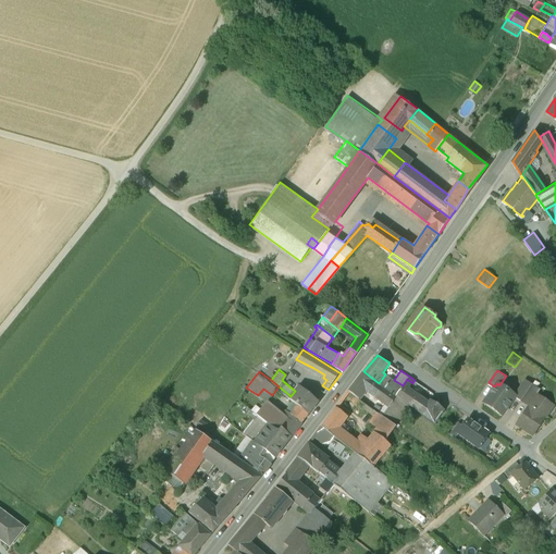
[(363,371),(350,388),(360,395),(368,383),(382,393),(386,388),(379,383),(363,371)]
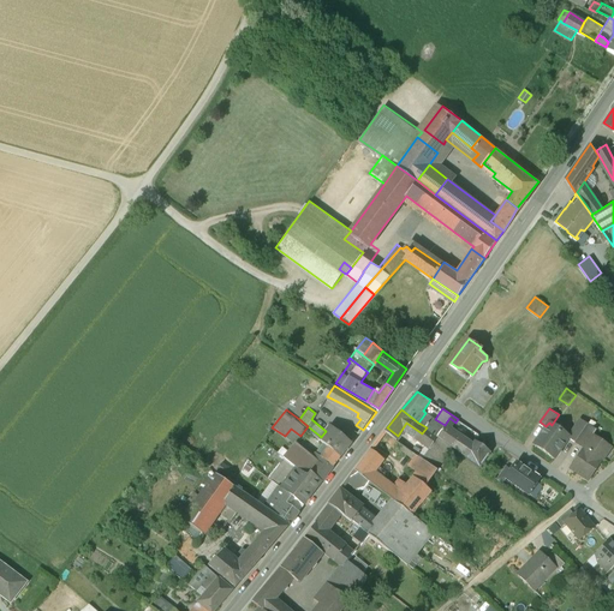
[(435,419),(425,413),(418,423),(427,427),(437,435),(445,425),(435,419)]
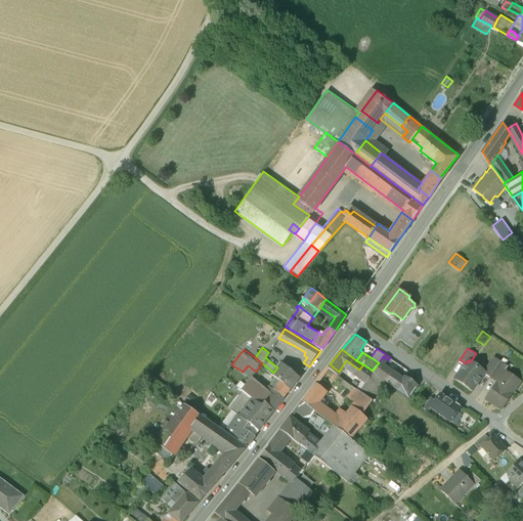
[(383,356),(379,362),(373,371),(382,378),(389,366),(386,363),(388,360),(383,356)]
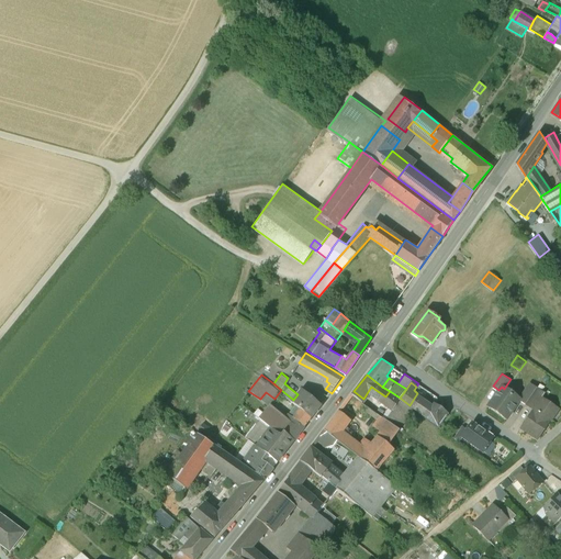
[(531,382),(519,399),(520,399),(526,403),(538,387),(531,382)]
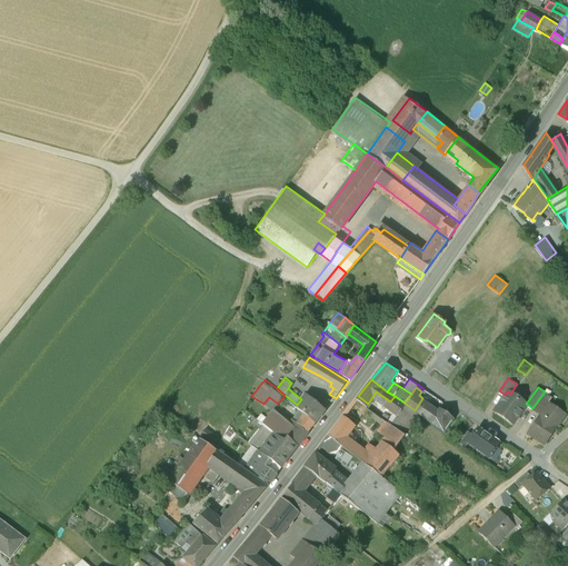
[(514,423),(527,404),(526,404),(510,394),(508,391),(505,395),(495,410),(514,423)]
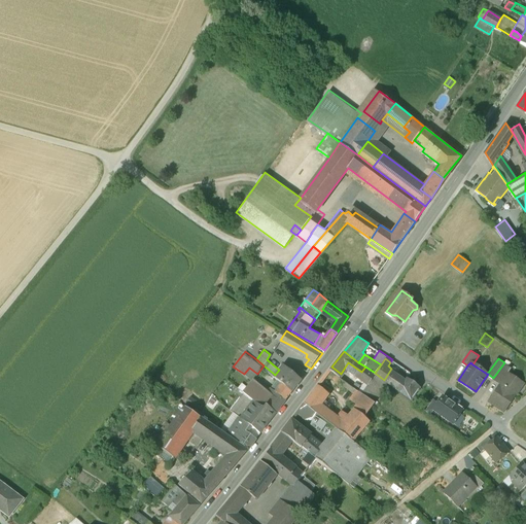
[(500,382),(509,372),(512,368),(504,362),(493,378),(500,382)]
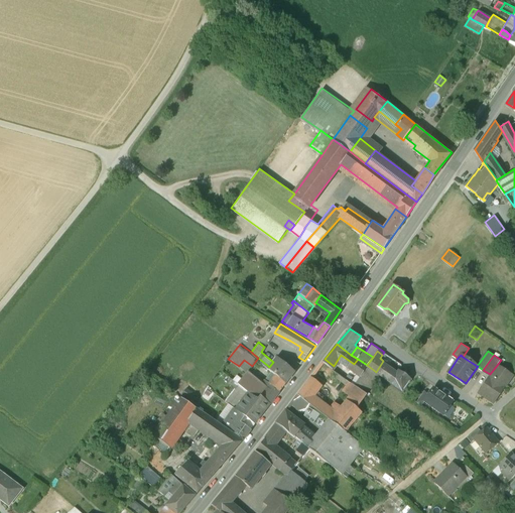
[(273,362),(269,367),(286,382),(294,370),(278,357),(273,362)]
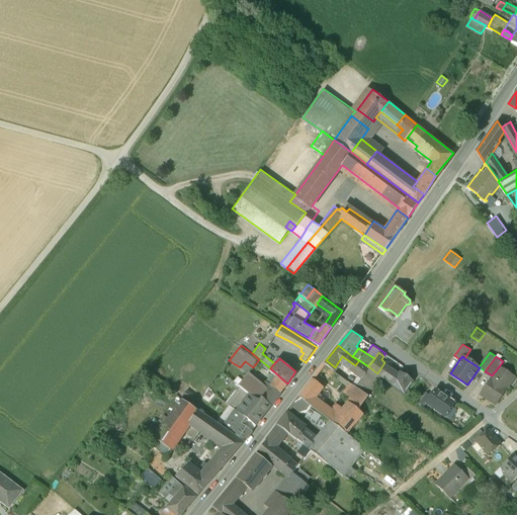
[(399,370),(399,371),(384,362),(377,373),(381,376),(398,388),(407,375),(399,370)]
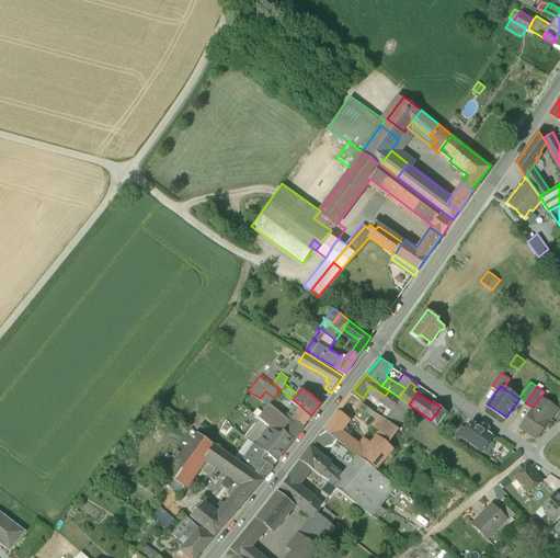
[(364,401),(385,417),(390,410),(369,395),(364,401)]
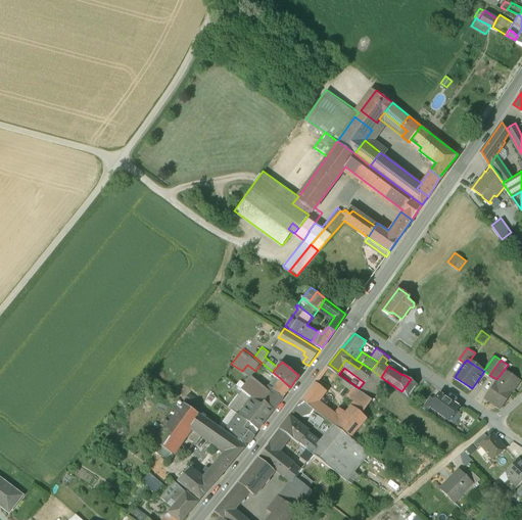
[(505,369),(496,379),(509,387),(516,376),(505,369)]
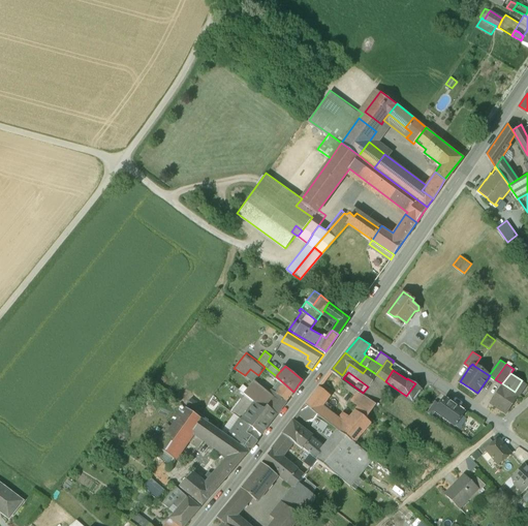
[(363,393),(376,402),(390,384),(385,381),(376,374),(368,387),(363,393)]
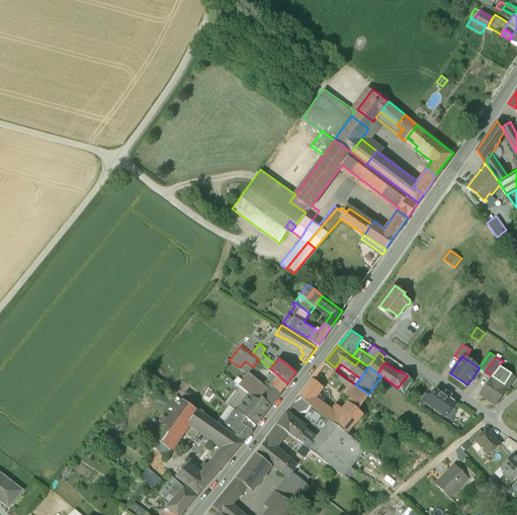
[(263,383),(249,372),(239,383),(250,393),(259,400),(262,396),(261,396),(265,391),(260,387),(263,383)]
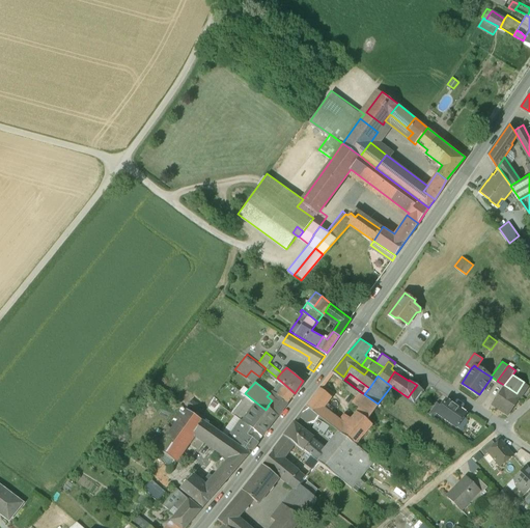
[(417,385),(408,397),(415,403),(424,390),(417,385)]
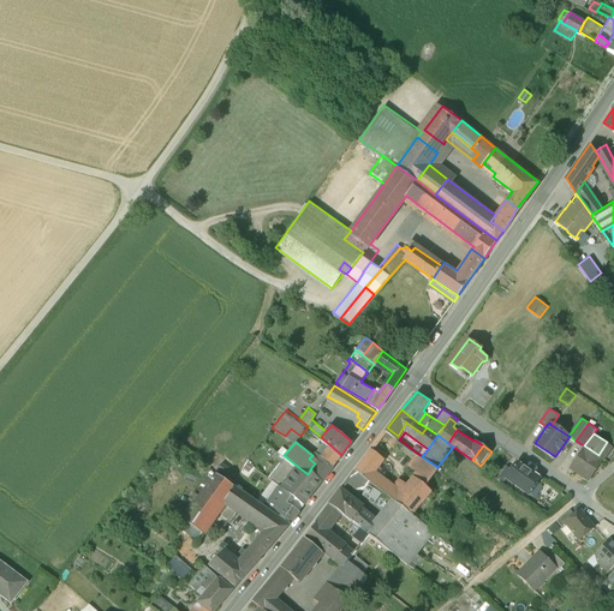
[(598,455),(584,445),(571,466),(589,478),(603,459),(598,455)]
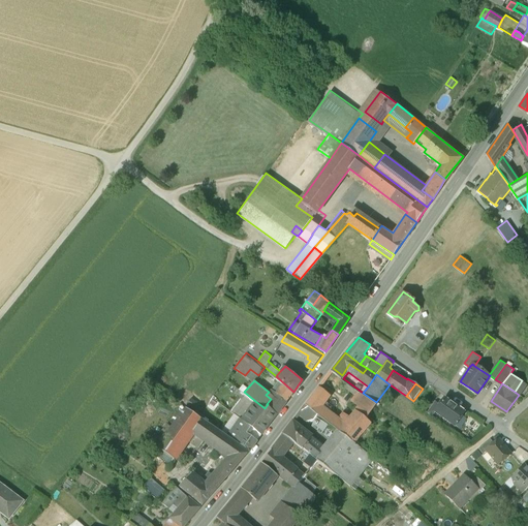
[(230,409),(241,416),(242,418),(255,401),(244,392),(237,385),(234,389),(241,396),(230,409)]
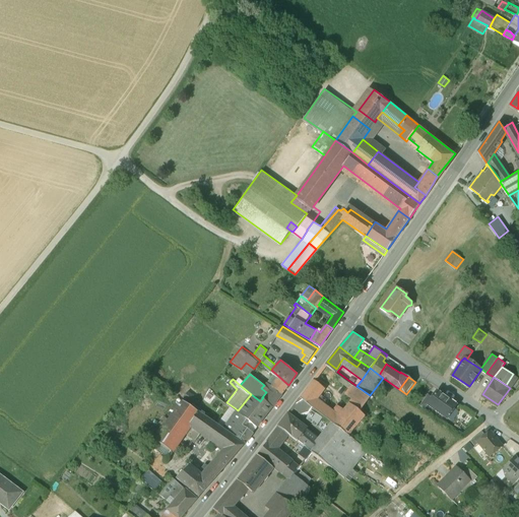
[(330,410),(317,400),(324,388),(314,379),(301,396),(313,406),(328,418),(330,415),(328,413),(330,410)]
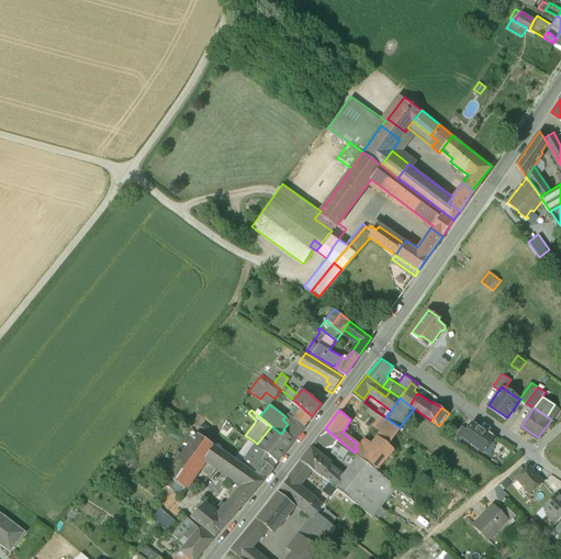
[(288,424),(283,429),(284,429),(294,438),(305,425),(294,416),(288,424)]
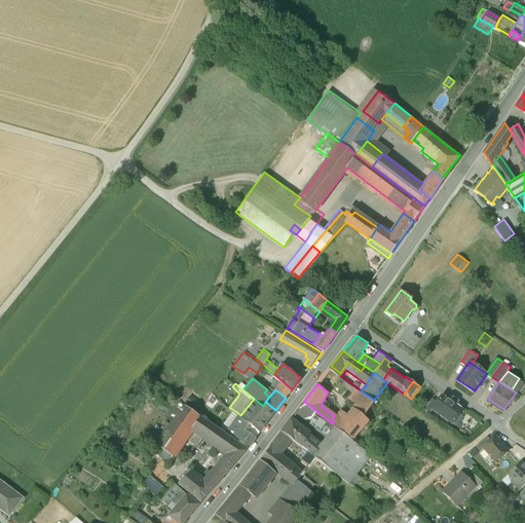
[(360,389),(352,398),(360,403),(359,403),(367,409),(374,401),(360,389)]
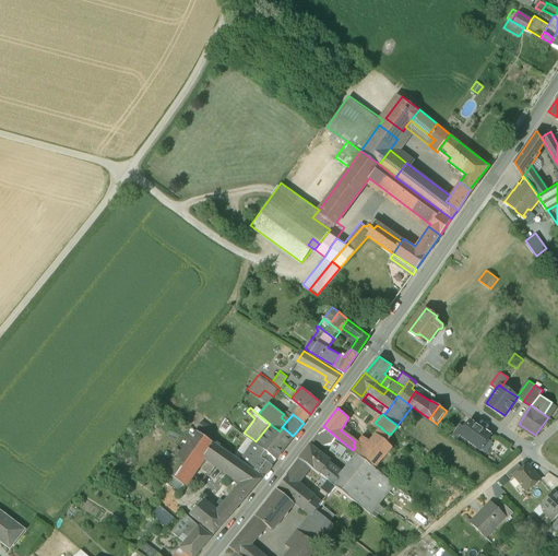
[(225,418),(220,428),(226,433),(233,424),(225,418)]
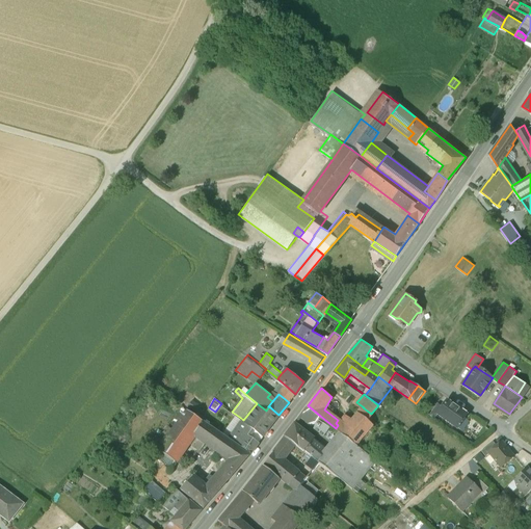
[(467,414),(447,400),(443,405),(439,412),(440,412),(458,426),(467,414)]
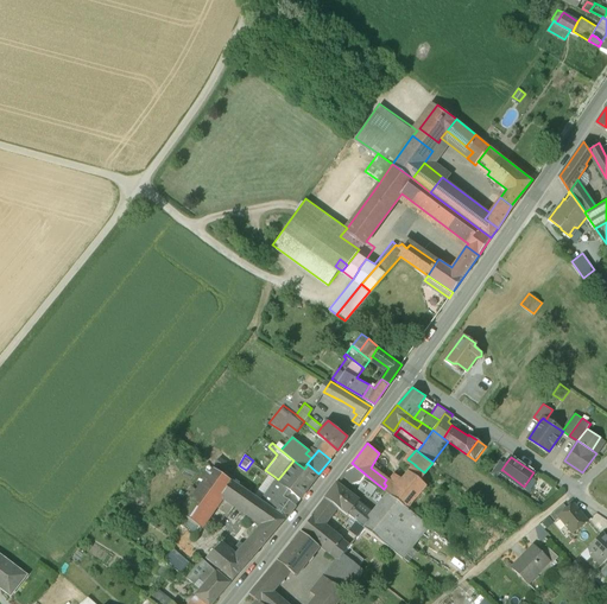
[(501,459),(492,472),(498,476),(503,470),(501,470),(506,463),(501,459)]
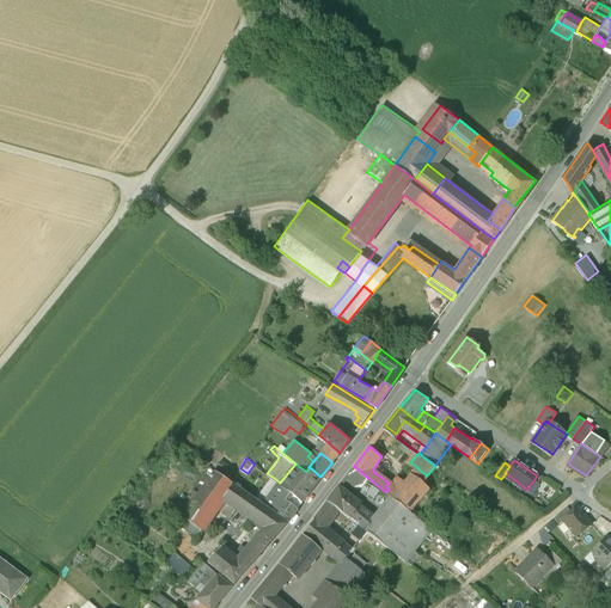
[(295,464),(280,483),(292,491),(303,499),(321,477),(310,467),(306,472),(295,464)]
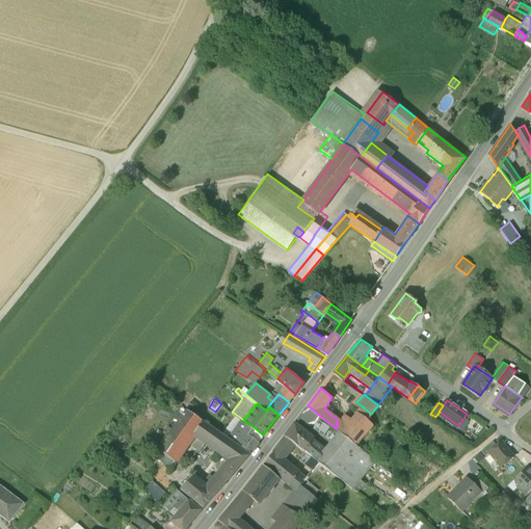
[(315,421),(320,416),(308,405),(299,417),(308,423),(315,421)]
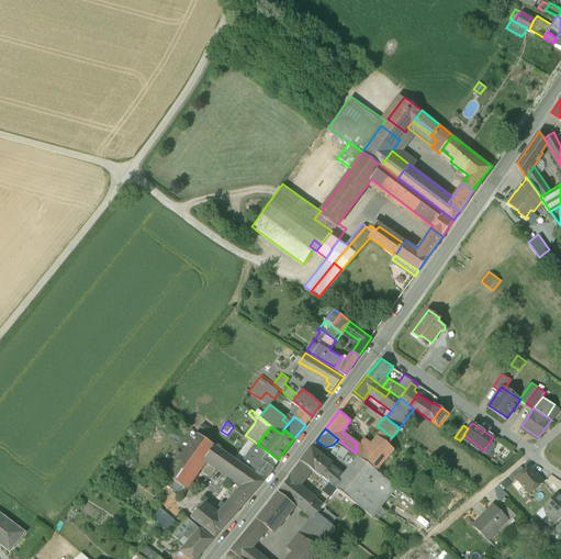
[(265,478),(198,432),(168,474),(184,485),(206,457),(245,484),(235,496),(243,503),(265,478)]
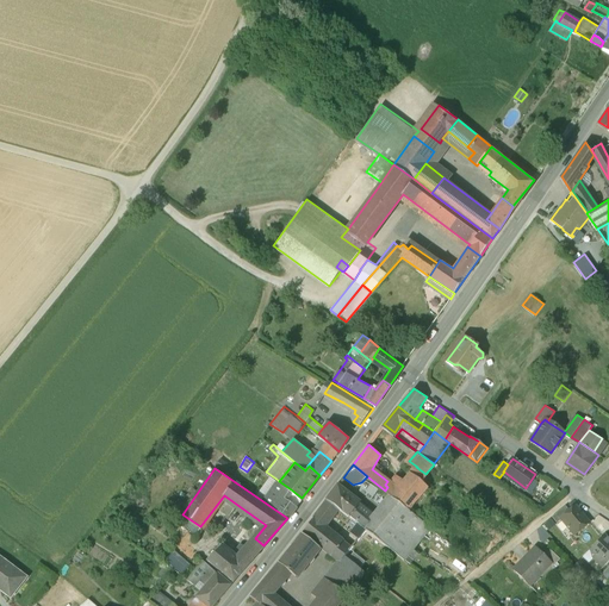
[(406,507),(409,510),(429,486),(409,470),(403,479),(398,475),(397,476),(417,494),(406,507)]
